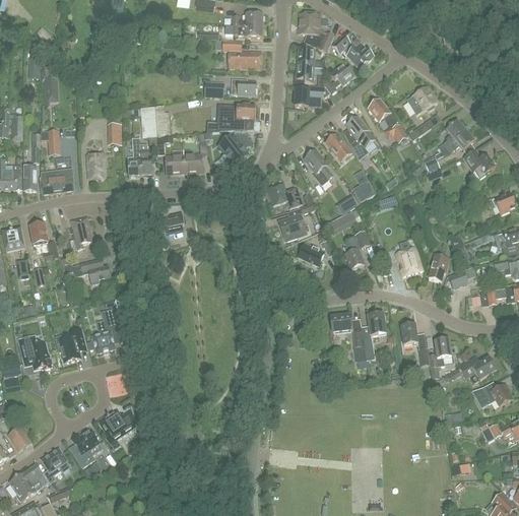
[(232,23),(261,24),(262,12),(245,12),(245,18),(238,17),(238,13),(233,13),(232,23)]
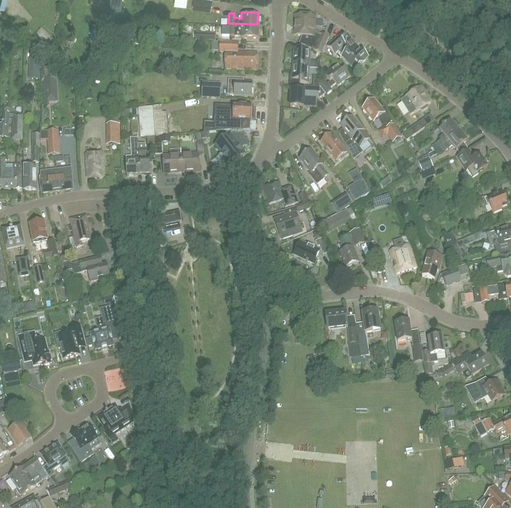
[(315,29),(315,13),(310,13),(295,12),(294,30),(310,32),(315,29)]
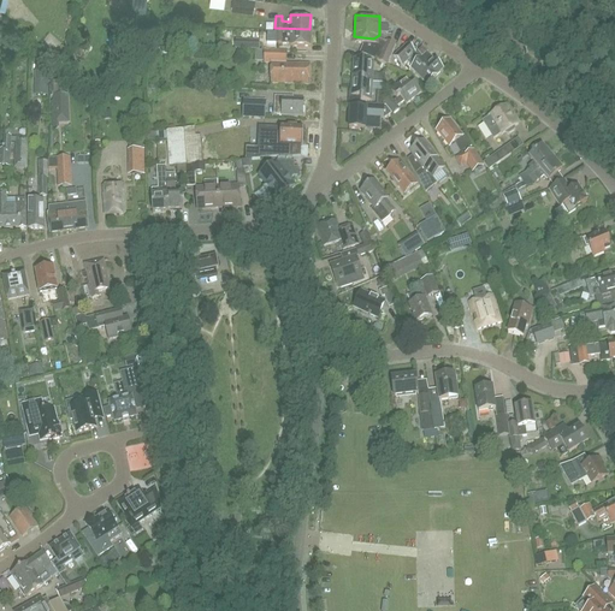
[(309,42),(309,29),(275,28),(275,39),(287,39),(287,40),(290,40),(290,41),(309,42)]
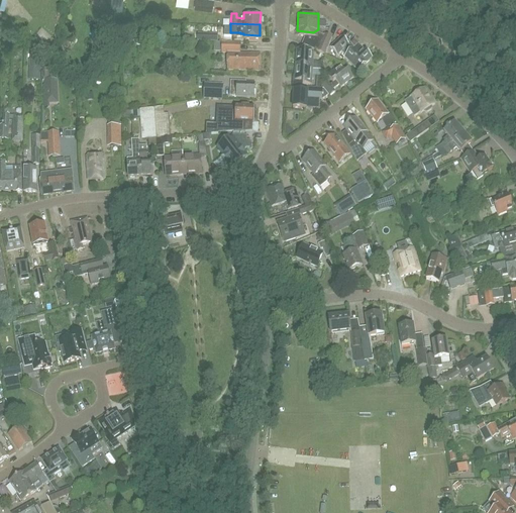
[(216,37),(216,29),(196,28),(196,36),(216,37)]
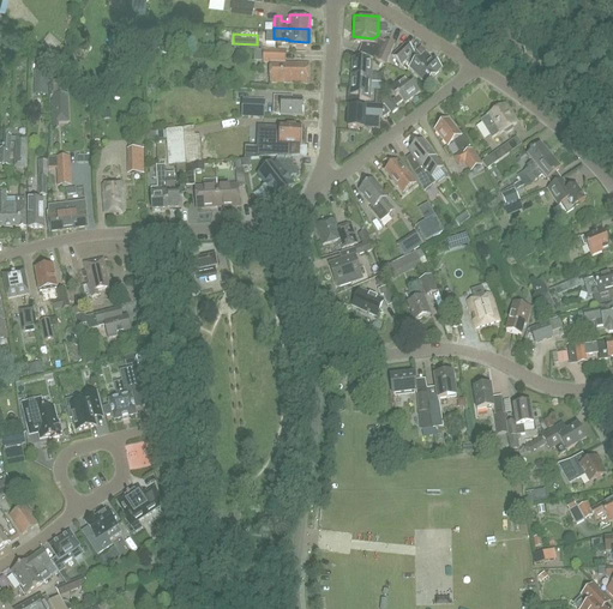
[(384,36),(384,37),(378,35),(372,38),(371,41),(367,52),(382,59),(386,60),(394,40),(384,36)]
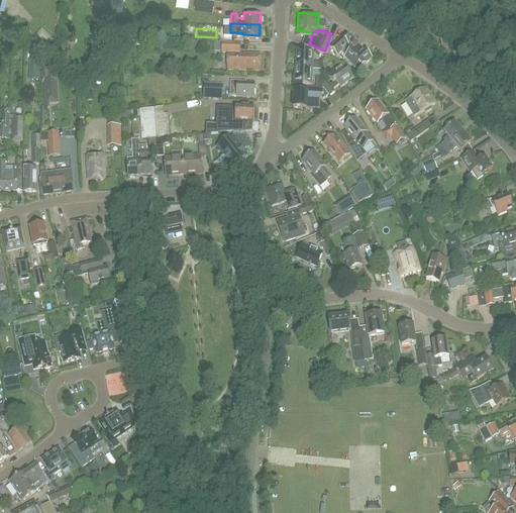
[(346,40),(340,33),(328,44),(336,53),(340,48),(344,54),(348,59),(345,63),(348,65),(351,62),(357,67),(371,55),(360,44),(357,40),(353,43),(348,38),(346,40)]
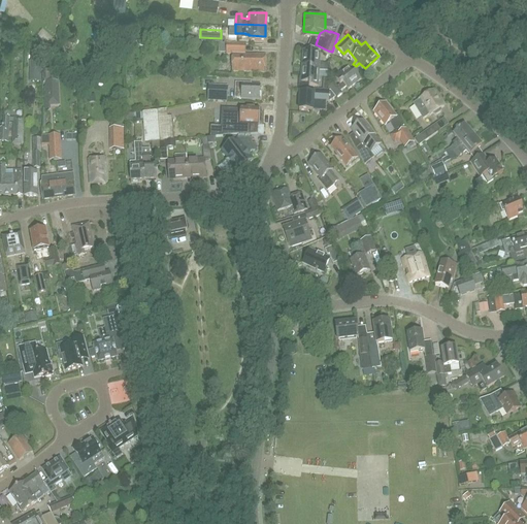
[(225,48),(225,51),(231,51),(231,66),(263,68),(264,51),(255,50),(255,52),(243,51),(244,39),(225,39),(225,48)]
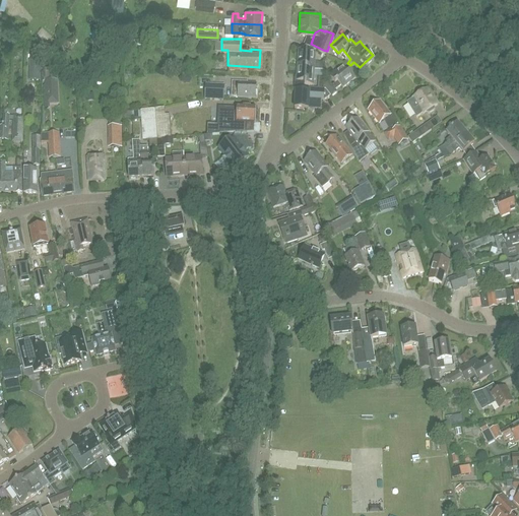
[(314,65),(314,59),(315,50),(306,49),(307,46),(298,46),(297,61),(305,62),(305,65),(314,65)]
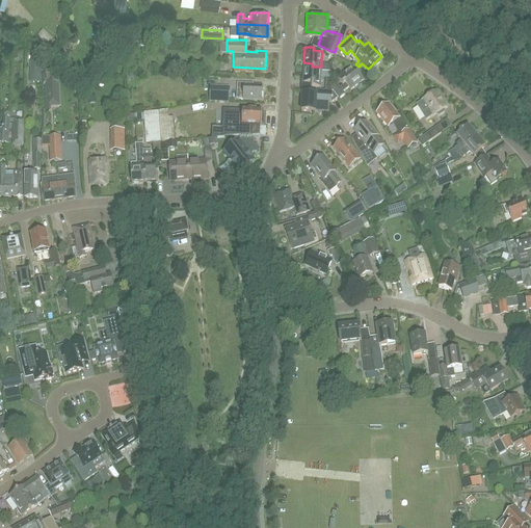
[(29,57),(28,78),(41,79),(42,57),(30,57),(29,57)]
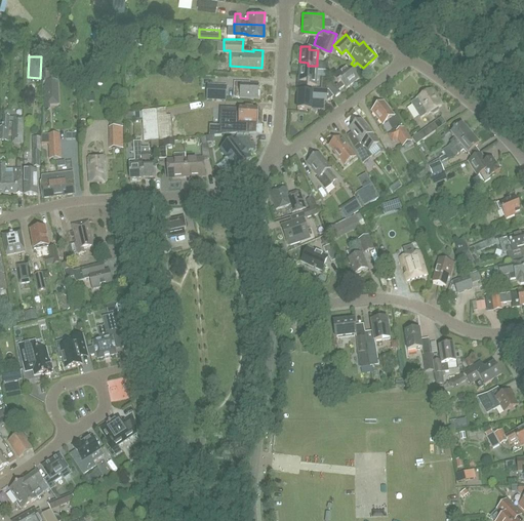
[(317,67),(317,66),(308,66),(308,63),(299,62),(299,72),(296,72),(295,84),(307,85),(307,82),(316,82),(317,67)]
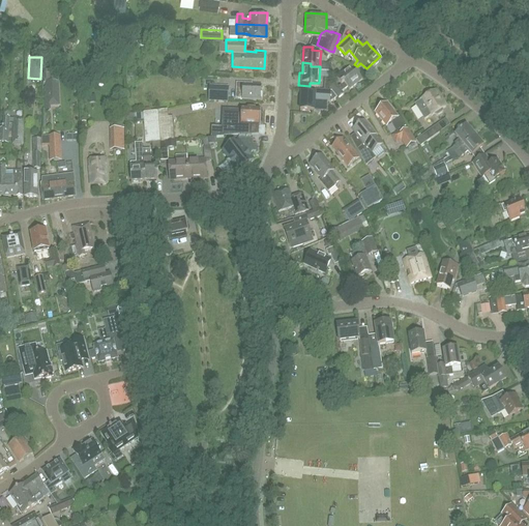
[(329,84),(329,85),(331,87),(331,88),(336,95),(344,90),(342,87),(347,83),(348,85),(361,75),(356,68),(354,70),(348,63),(340,69),(338,66),(332,70),(334,74),(340,80),(338,82),(335,79),(329,84)]
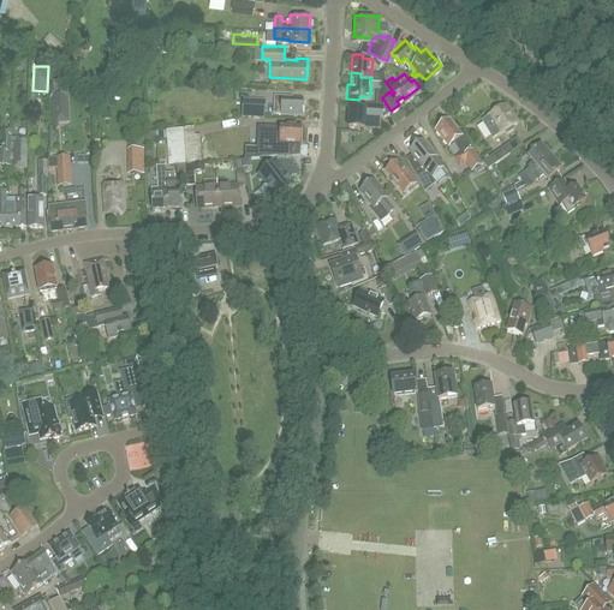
[(51,119),(67,118),(66,89),(64,89),(63,75),(48,76),(49,91),(51,91),(52,96),(49,96),(51,119)]
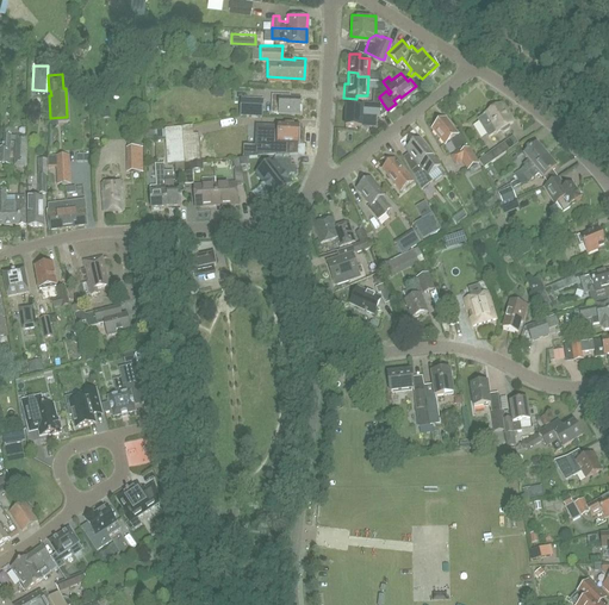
[(298,110),(299,94),(287,94),(287,92),(271,91),(271,108),(278,108),(278,110),(298,110)]
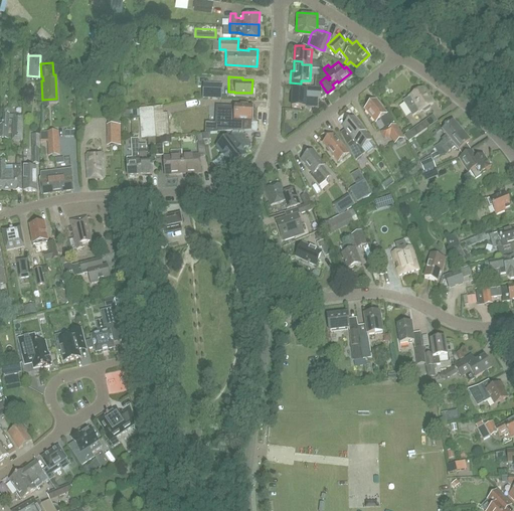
[(221,96),(221,79),(202,78),(201,95),(221,96)]
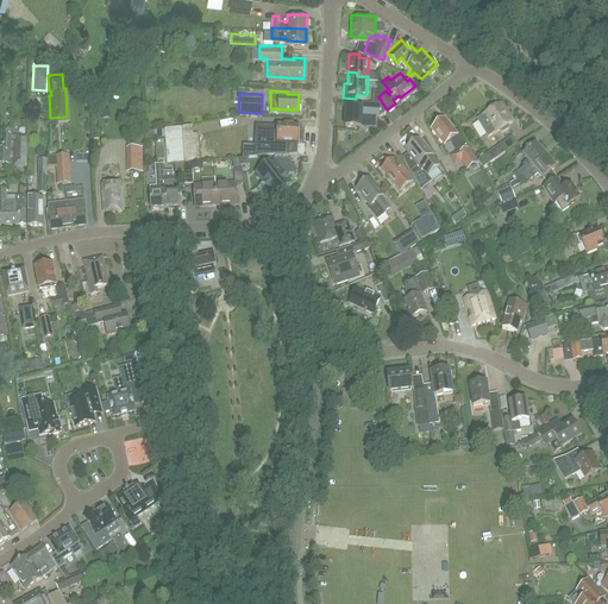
[(380,101),(361,100),(361,104),(345,102),(345,106),(343,106),(343,112),(344,112),(344,123),(359,124),(359,117),(361,113),(377,114),(386,108),(380,101)]
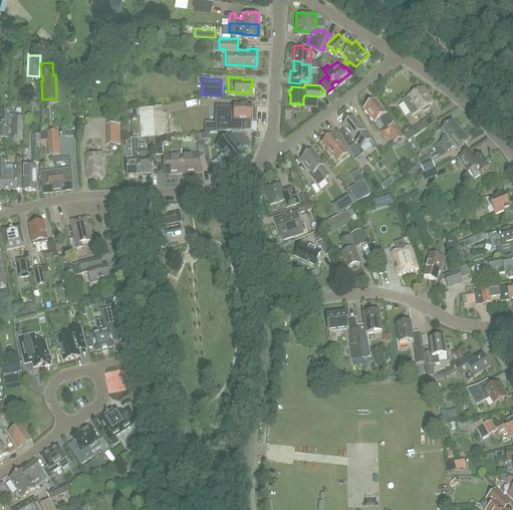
[(423,108),(429,104),(429,103),(428,102),(432,99),(422,84),(408,92),(408,93),(402,96),(411,112),(417,108),(418,108),(421,106),(422,107),(423,108)]
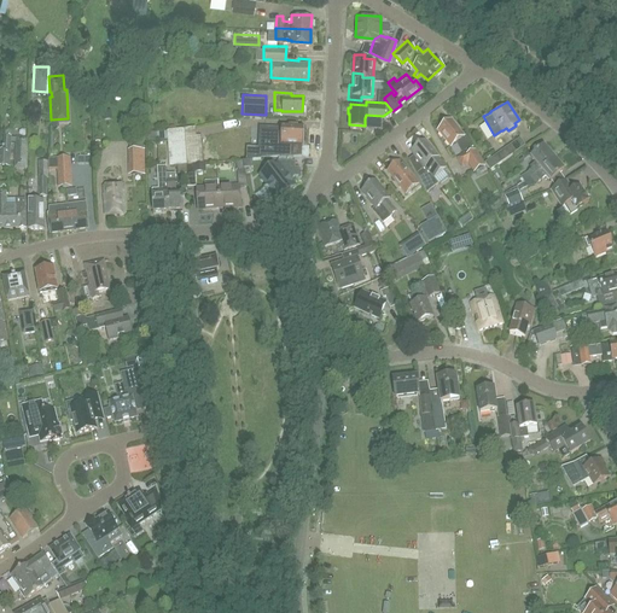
[(455,139),(460,149),(472,142),(465,128),(461,129),(450,116),(437,127),(449,142),(455,139)]
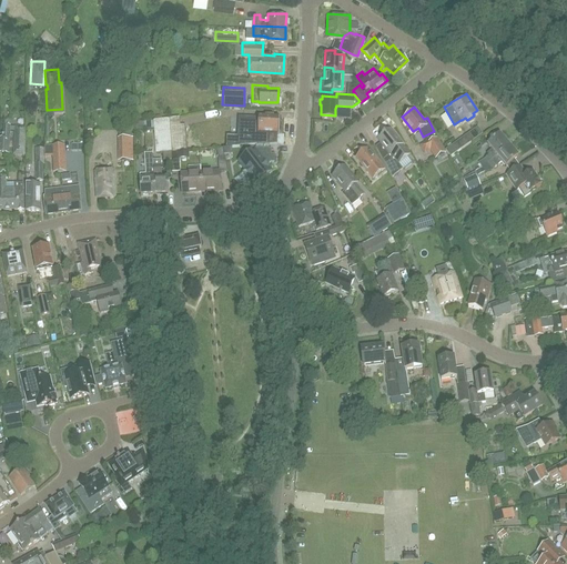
[(240,113),(239,143),(255,141),(269,141),(273,140),(274,129),(276,129),(277,113),(261,112),(261,114),(257,114),(240,113)]
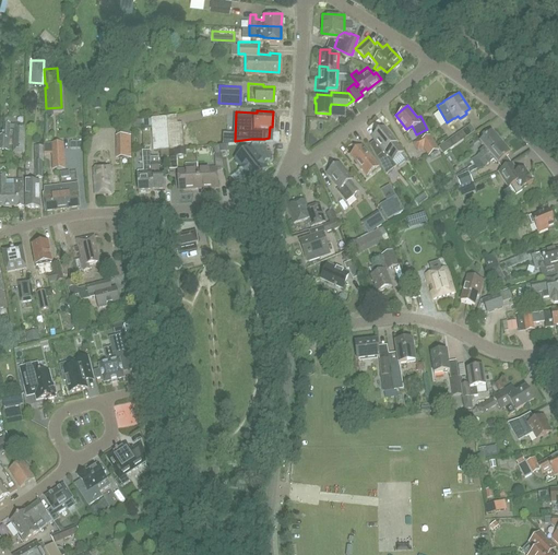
[(166,114),(150,115),(150,116),(151,126),(152,146),(159,146),(167,145),(176,145),(183,144),(181,119),(177,119),(176,111),(166,114)]
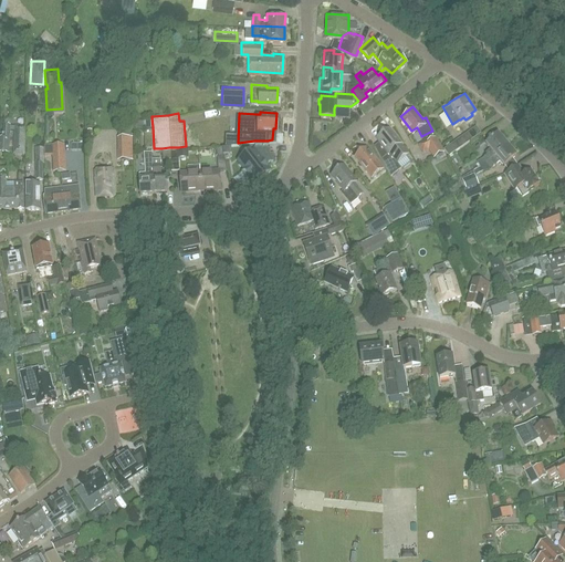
[(13,127),(14,122),(9,122),(10,115),(1,114),(1,133),(0,133),(0,147),(8,147),(9,132),(9,127),(13,127)]
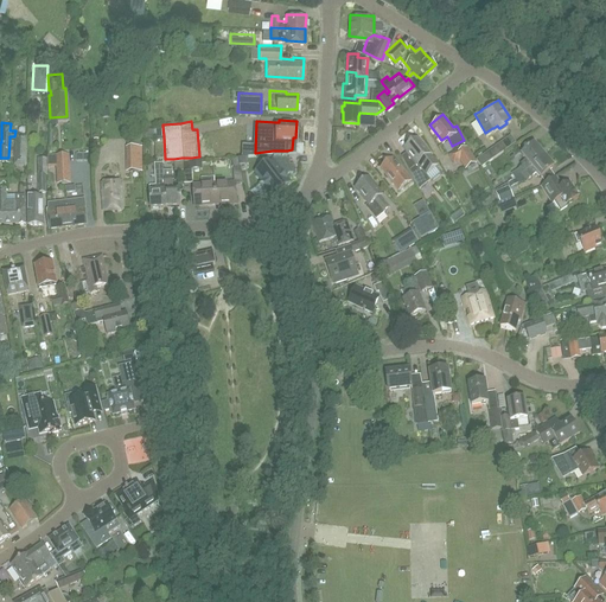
[(25,161),(27,130),(16,130),(13,160),(25,161)]
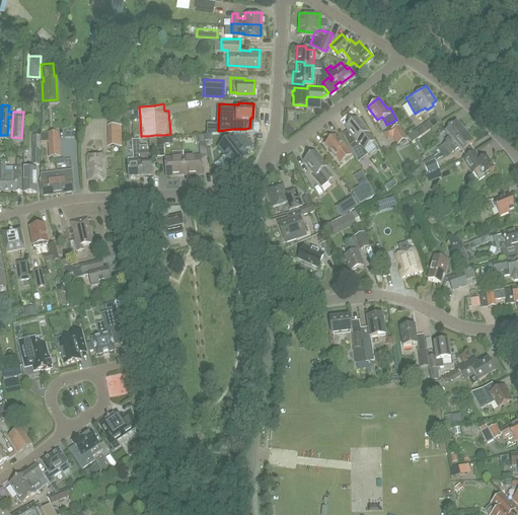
[(120,122),(120,114),(107,114),(107,122),(106,122),(106,143),(121,143),(121,122),(120,122)]
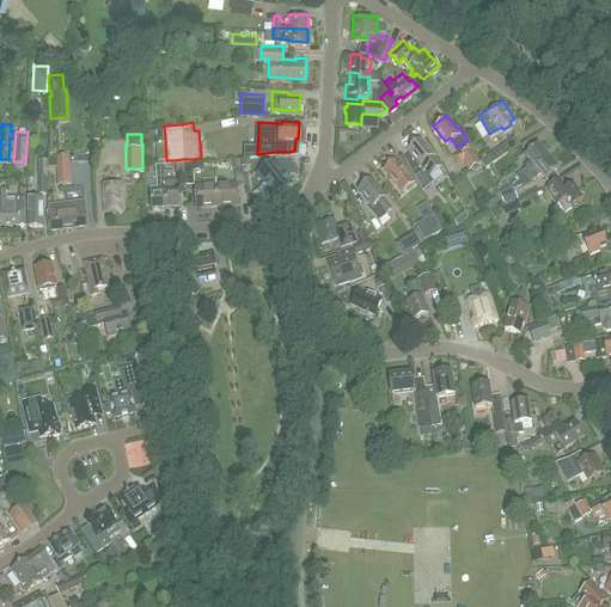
[(411,169),(422,188),(433,178),(428,173),(440,164),(432,153),(433,152),(420,135),(407,146),(420,163),(411,169)]
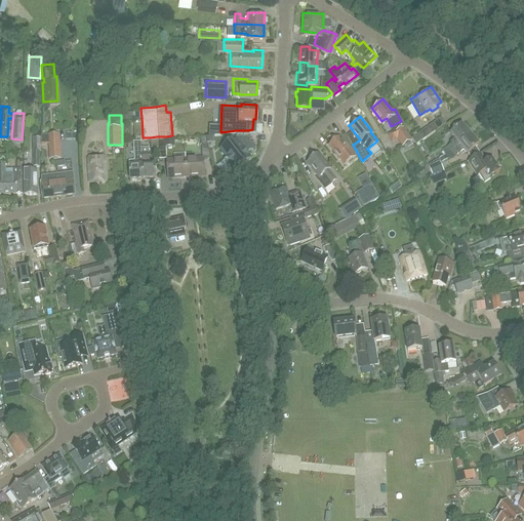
[(415,142),(425,134),(437,126),(432,119),(420,127),(420,128),(410,134),(415,142)]
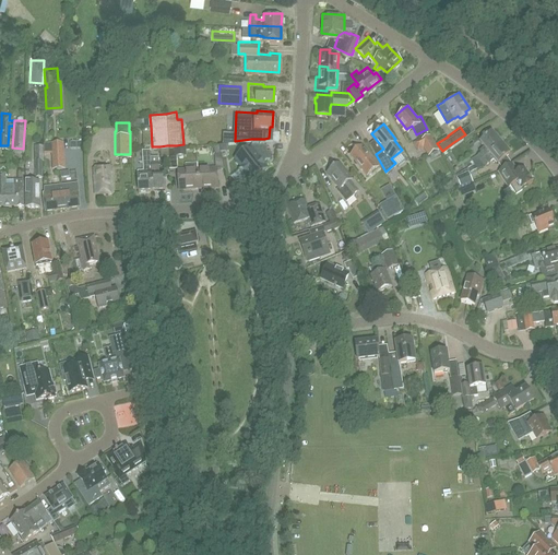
[(500,139),(490,128),(479,138),(484,143),(478,148),(479,150),(481,149),(484,152),(485,153),(488,149),(500,139)]
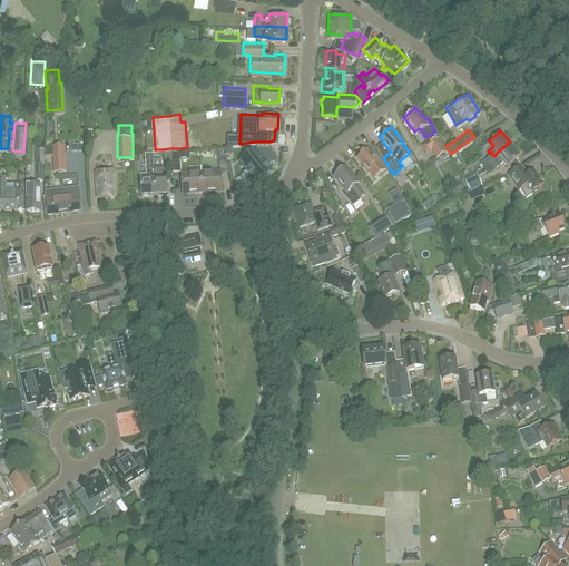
[(432,137),(427,140),(431,147),(435,156),(447,149),(438,134),(432,137)]
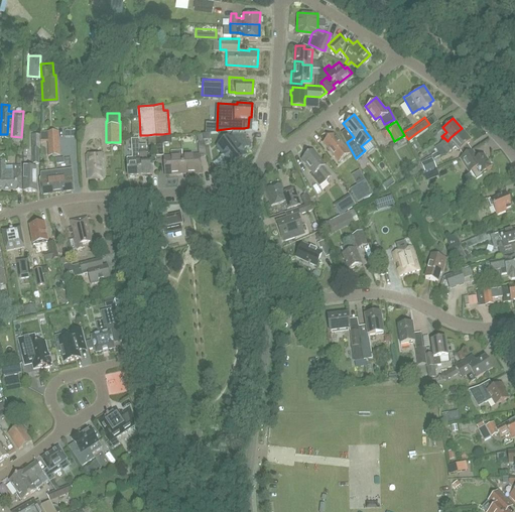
[(46,128),(39,128),(39,138),(46,137),(47,153),(58,152),(57,129),(46,129),(46,128)]
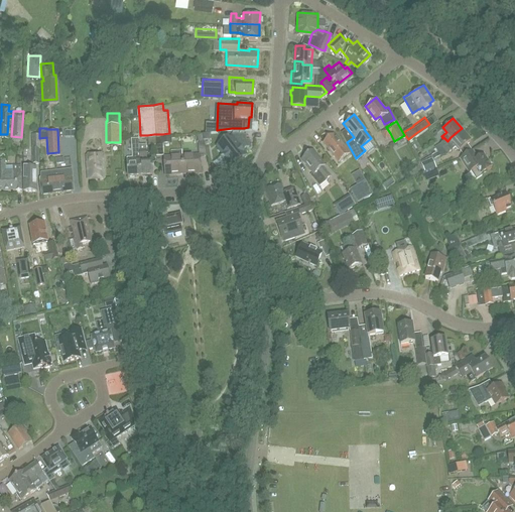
[(446,140),(440,146),(436,148),(439,153),(446,151),(446,150),(452,147),(452,146),(456,143),(460,147),(470,138),(462,128),(451,137),(447,141),(446,140)]
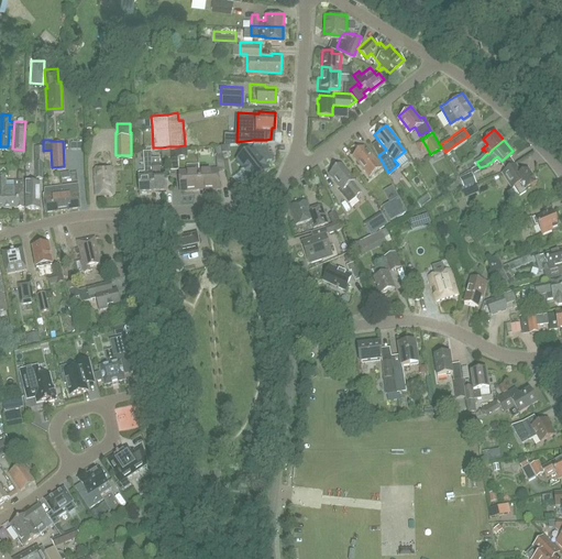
[(251,178),(268,165),(264,160),(267,157),(271,157),(272,150),(267,150),(268,144),(255,143),(253,144),(252,144),(235,157),(242,166),(239,168),(244,175),(248,173),(251,178)]
